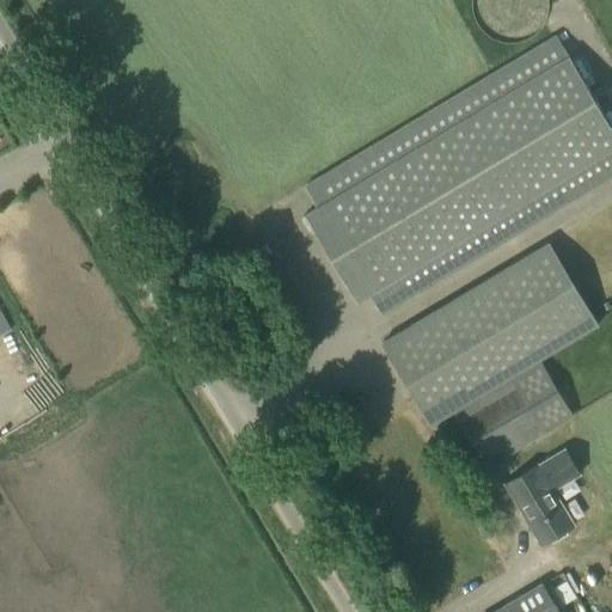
[(383,313),(611,175),(611,128),(557,36),(306,187),(318,207),(306,214),(357,300),(371,293),(383,313)]
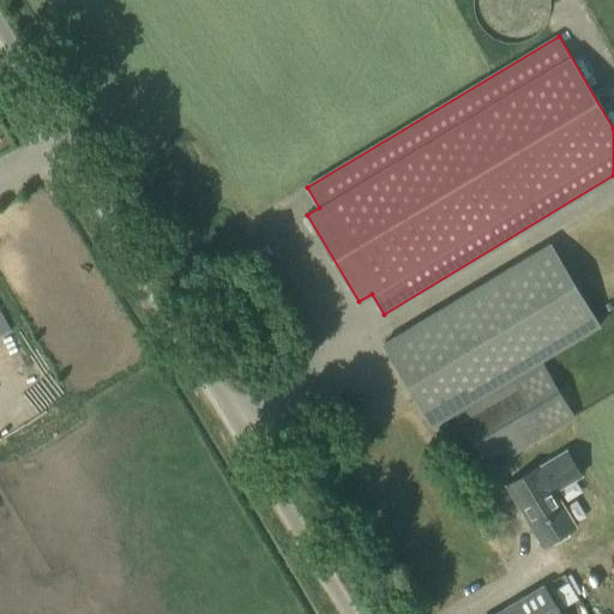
[(599,327),(551,245),(383,344),(432,426),(599,327)]
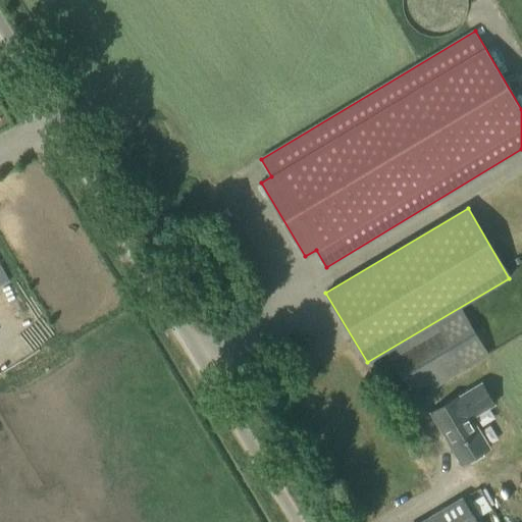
[(463,370),(435,324),(387,353),(411,393),(429,381),(433,387),(463,370)]
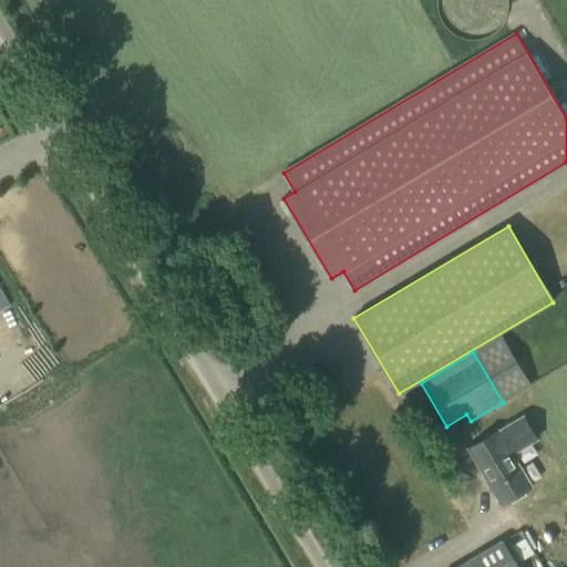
[(512,454),(536,440),(523,416),(467,449),(501,504),(509,500),(511,503),(525,494),(523,492),(532,486),(512,454)]
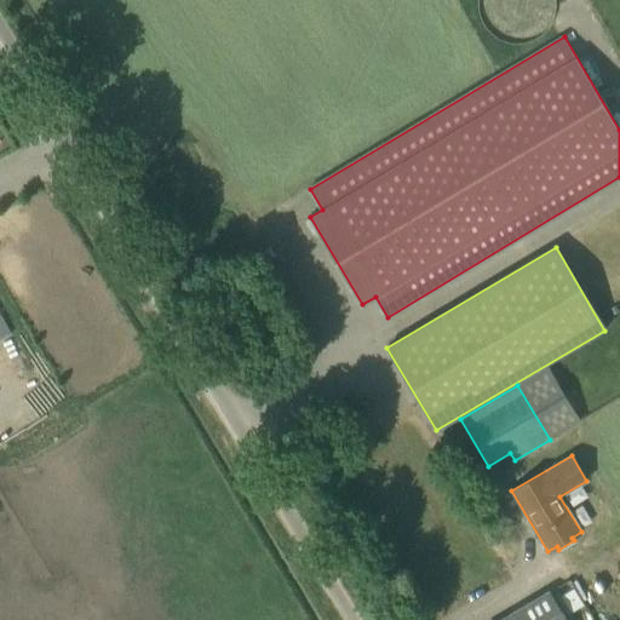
[(549,592),(500,619),(564,619),(549,592)]
